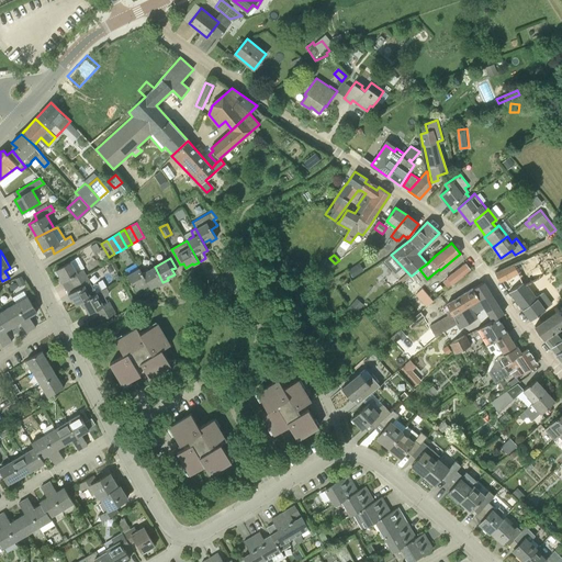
[(74,283),(88,276),(83,269),(78,272),(71,261),(56,269),(60,277),(58,277),(62,282),(70,278),(74,283)]
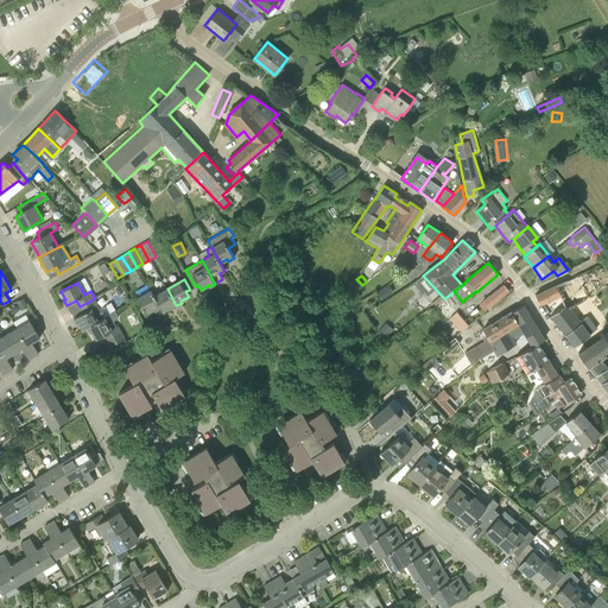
[(393,292),(388,285),(377,292),(381,299),(393,292)]
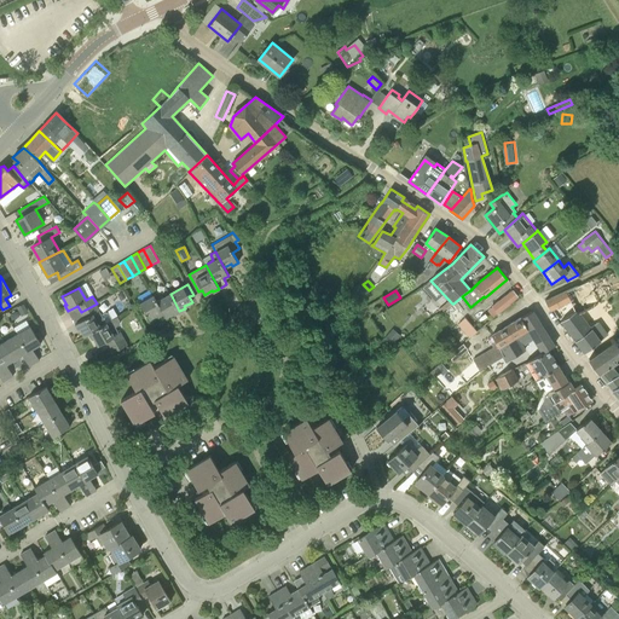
[(492,306),(497,313),(518,295),(514,290),(492,306)]
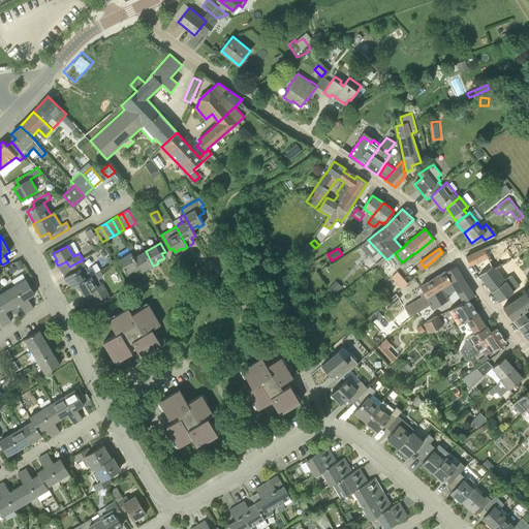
[(470,265),(487,256),(483,249),(466,256),(470,265)]
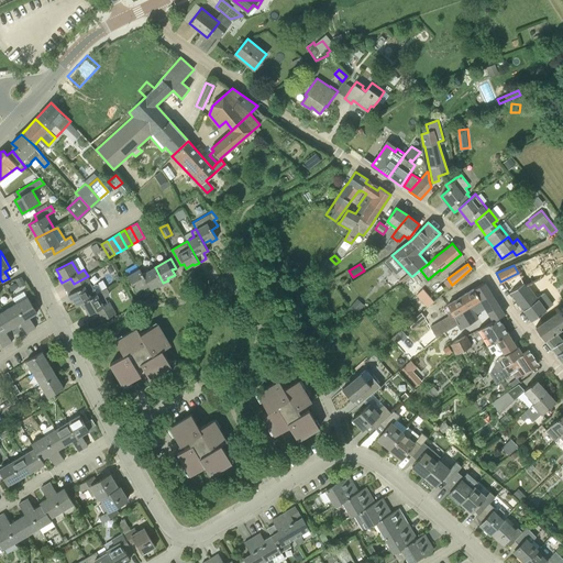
[(158,286),(163,283),(155,267),(143,274),(148,285),(151,288),(157,285),(158,286)]
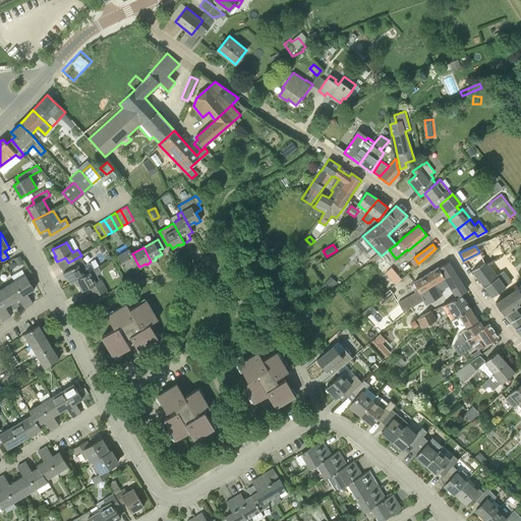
[(132,266),(137,264),(132,253),(129,248),(118,254),(125,269),(132,265),(132,266)]
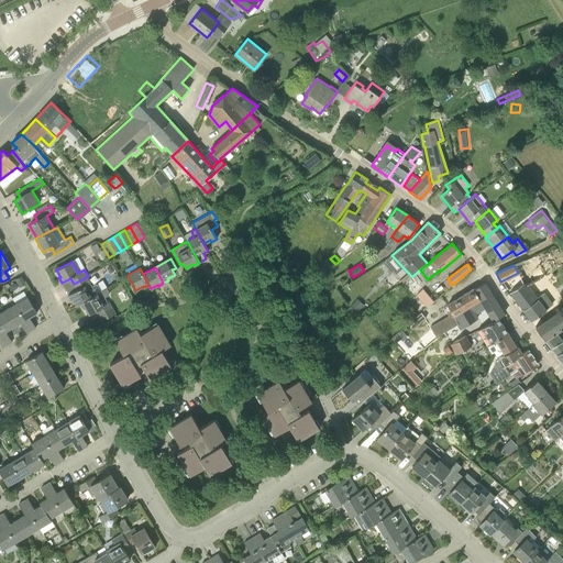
[(81,304),(103,290),(100,285),(97,284),(94,286),(91,282),(88,276),(74,284),(77,289),(68,295),(72,299),(73,299),(77,306),(81,304)]
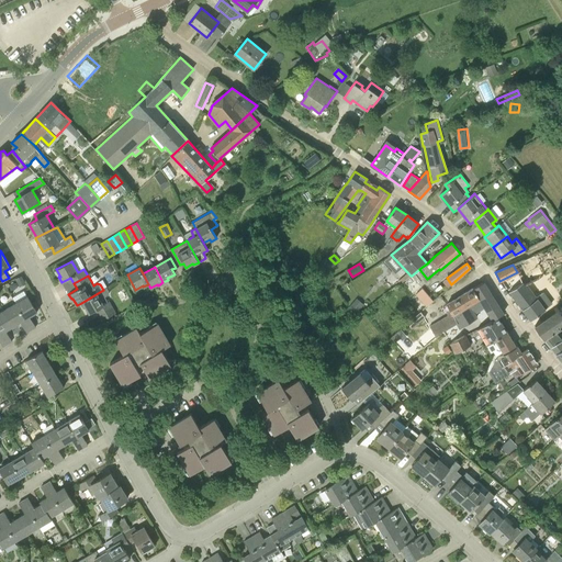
[(537,296),(525,281),(521,283),(508,292),(530,321),(546,308),(551,305),(541,292),(537,296)]
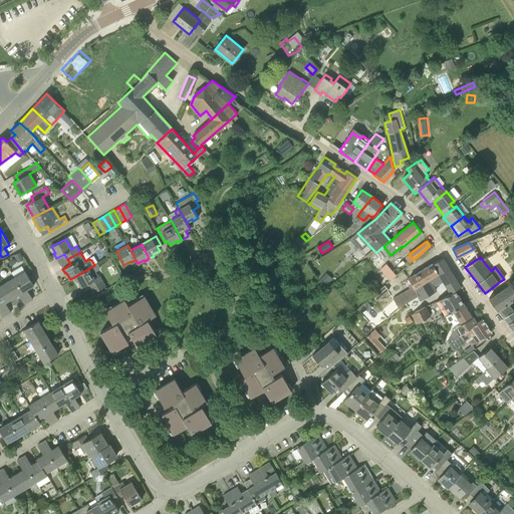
[(415,288),(419,295),(422,299),(436,290),(434,287),(442,282),(450,293),(455,290),(459,287),(442,258),(433,264),(439,273),(421,285),(415,288)]
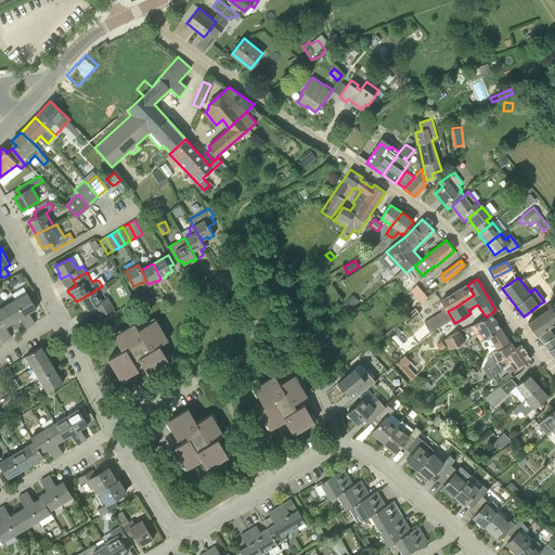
[(115,309),(112,304),(107,297),(106,297),(104,293),(107,292),(108,287),(106,283),(102,286),(80,299),(82,304),(85,302),(88,310),(95,306),(101,317),(115,309)]
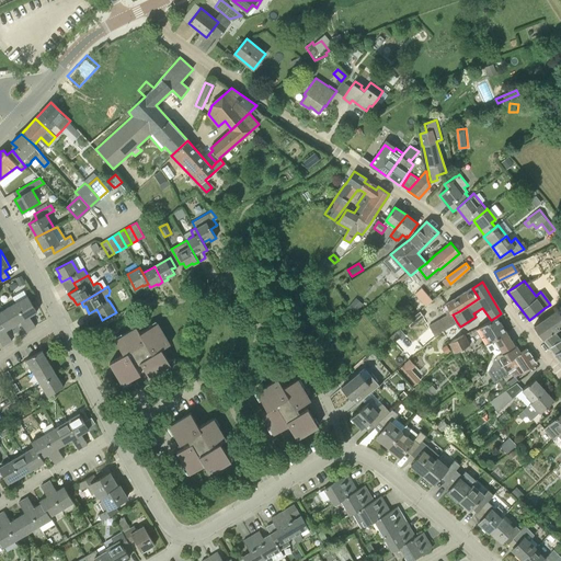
[(425,307),(433,299),(422,287),(414,294),(425,307)]
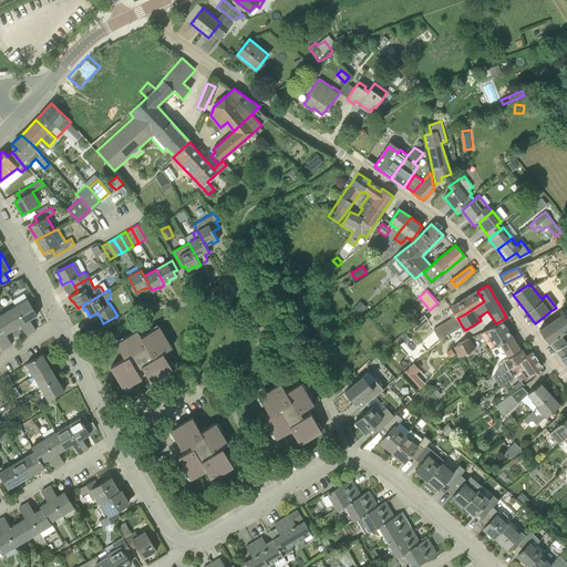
[(435,333),(440,340),(447,334),(462,326),(457,318),(464,315),(484,301),(477,291),(476,290),(450,307),(454,312),(450,316),(452,318),(433,329),(435,333)]
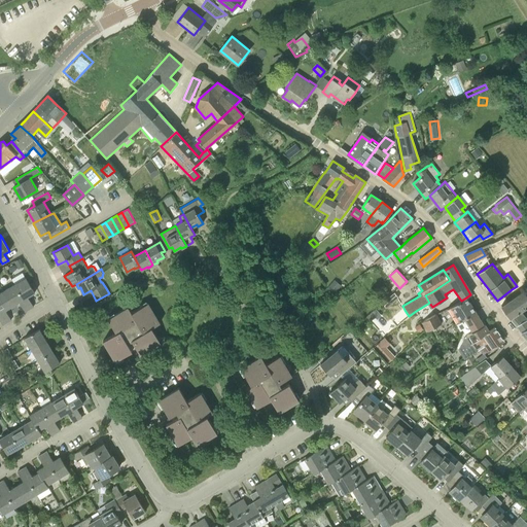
[(30,309),(34,306),(28,296),(35,292),(26,277),(14,284),(30,309)]
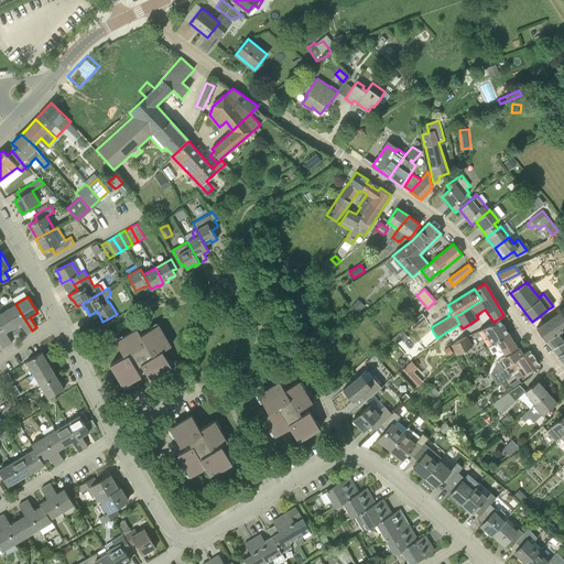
[(26,334),(32,331),(15,304),(3,312),(13,327),(20,323),(26,334)]
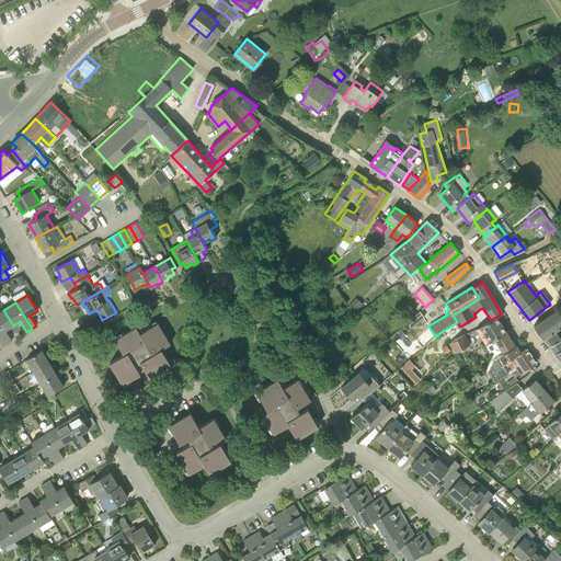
[(560,339),(550,346),(556,354),(560,351),(560,311),(560,312),(557,309),(534,325),(542,339),(544,339),(556,331),(560,327),(560,339)]
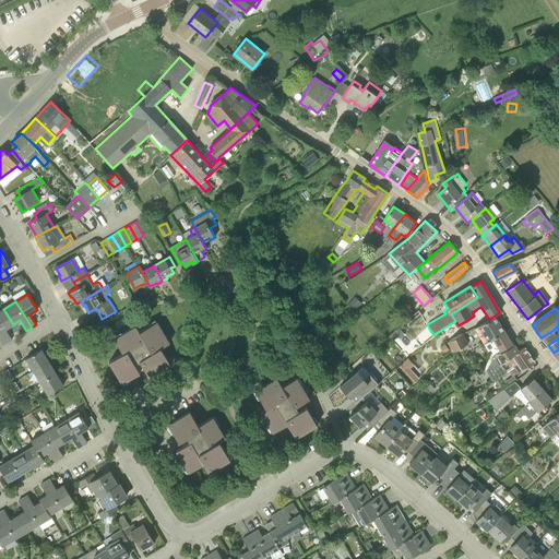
[(12,339),(10,335),(6,329),(13,324),(3,309),(0,310),(0,330),(8,342),(12,339)]
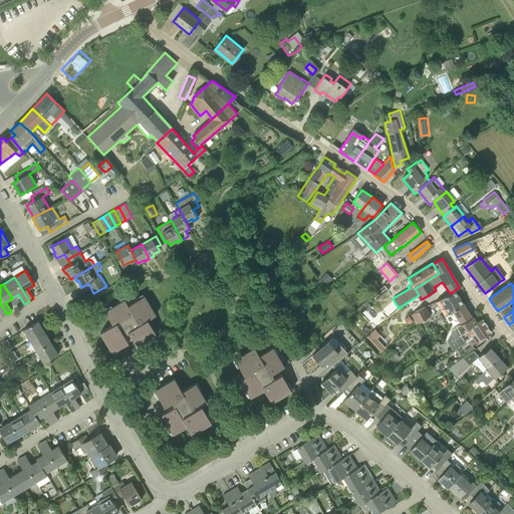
[(372,295),(376,300),(390,289),(384,284),(372,295)]
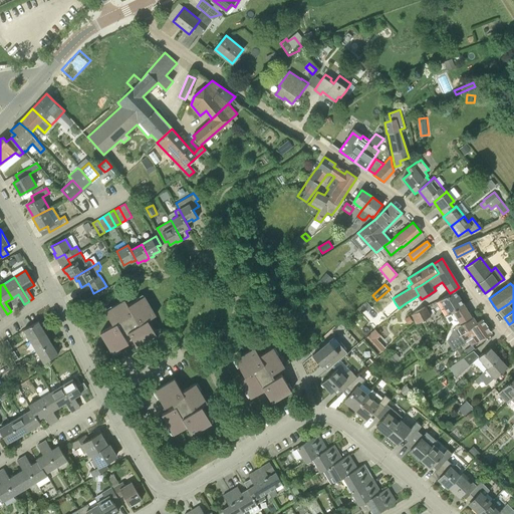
[(453,311),(464,305),(455,290),(450,293),(439,299),(439,300),(436,301),(441,309),(443,307),(448,314),(453,311)]
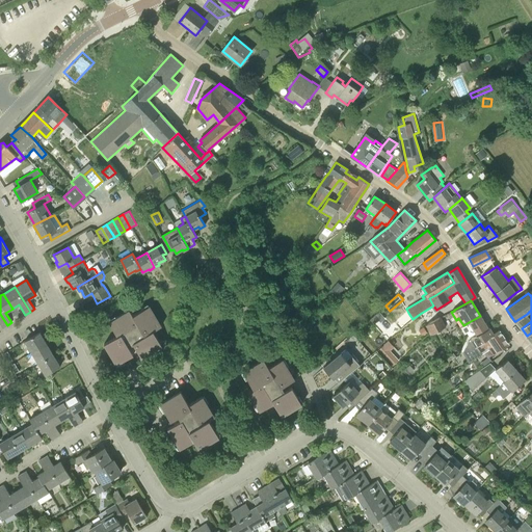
[(141,356),(161,344),(153,330),(161,326),(149,306),(133,316),(129,310),(109,322),(117,336),(104,344),(116,364),(137,351),(141,356)]
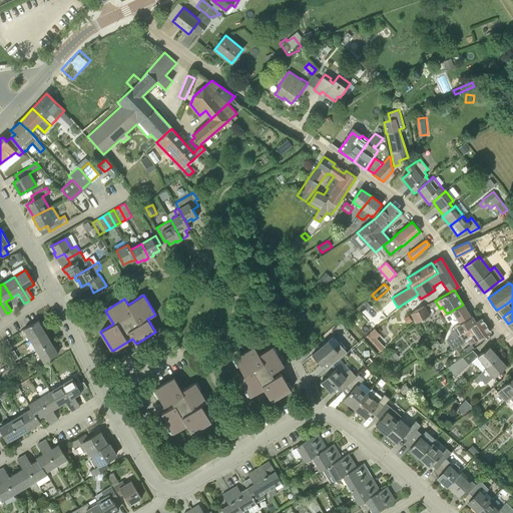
[(367,311),(372,307),(366,300),(357,308),(361,313),(366,309),(367,311)]
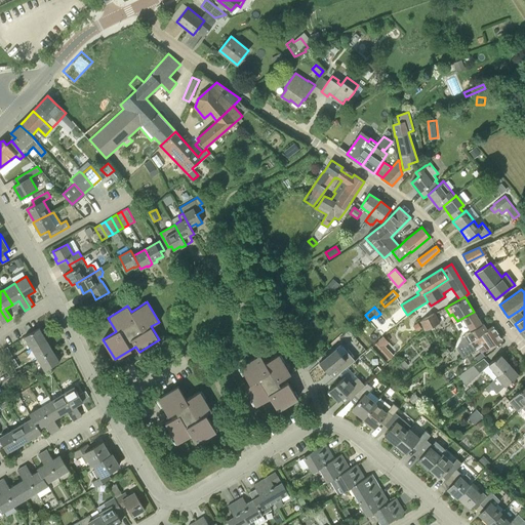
[(476,350),(475,349),(471,342),(487,330),(483,324),(482,325),(474,312),(462,318),(457,321),(454,323),(457,330),(460,328),(462,333),(470,329),(471,331),(465,334),(465,335),(460,342),(468,355),(476,350)]
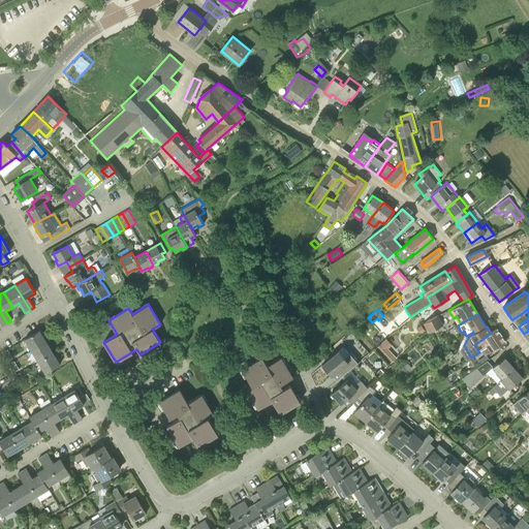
[(428,334),(443,324),(438,315),(423,324),(428,334)]
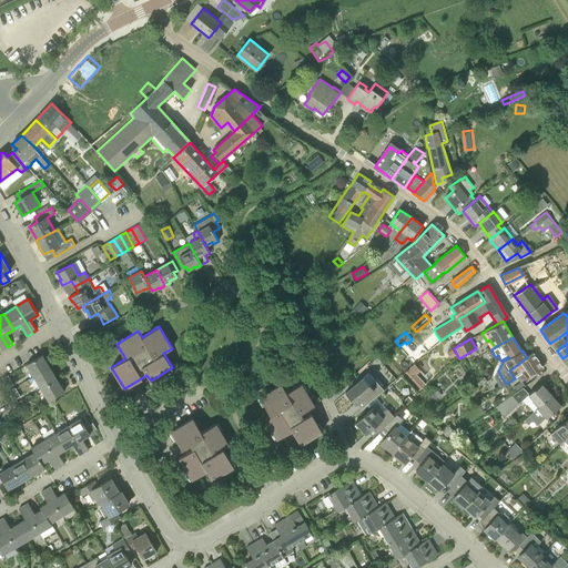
[(525,369),(529,376),(544,367),(533,353),(527,357),(509,371),(514,377),(525,369)]
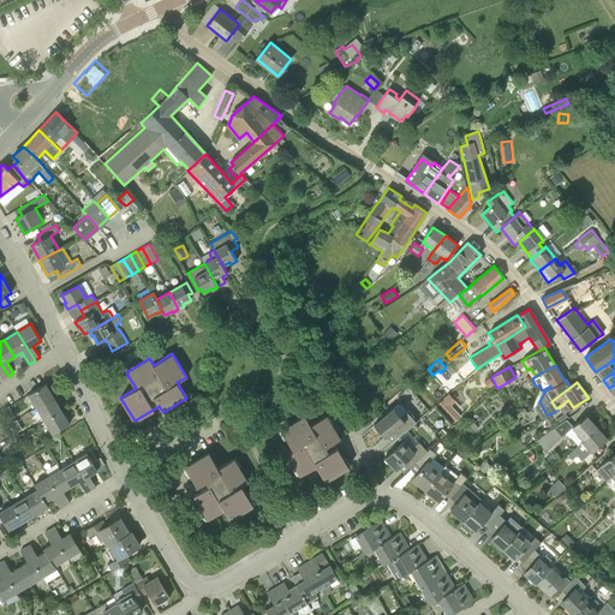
[(36,407),(54,396),(46,383),(29,394),(36,407)]
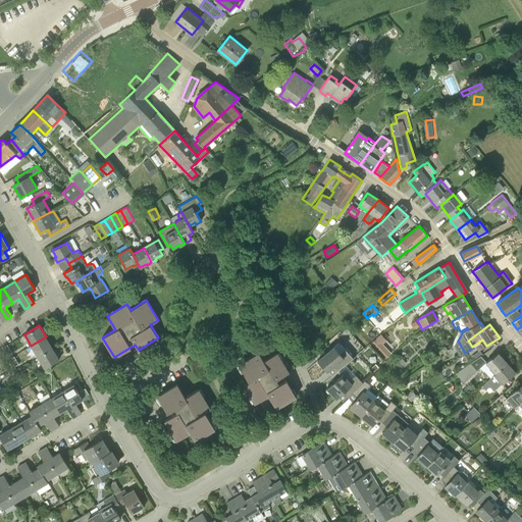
[(38,357),(52,348),(49,342),(46,336),(31,346),(38,357)]
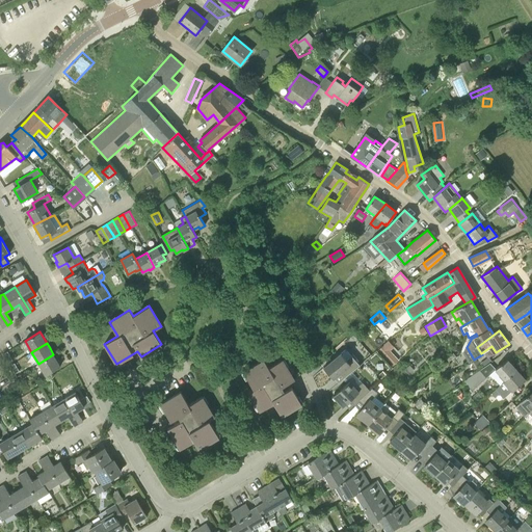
[(384,345),(378,350),(392,366),(399,361),(384,345)]
